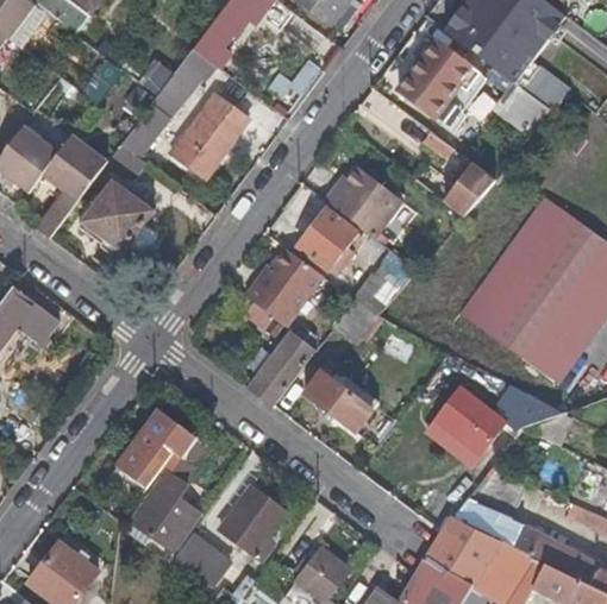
[(30,0),(0,0),(0,33),(7,39),(19,48),(47,13),(30,0)]
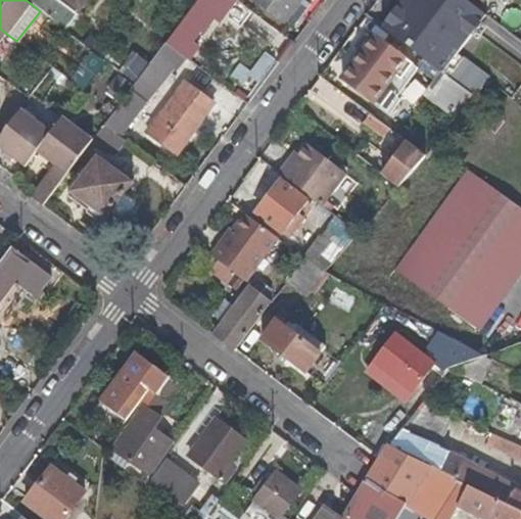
[(26,0),(40,11),(64,30),(78,11),(85,0),(26,0)]
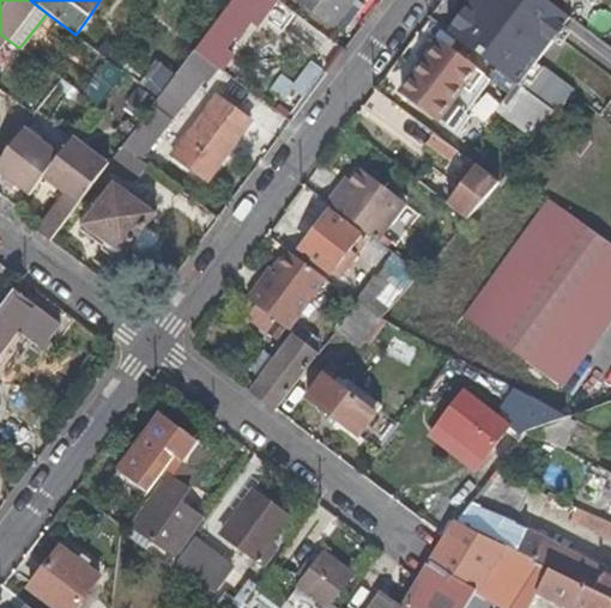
[(229,0),(193,47),(219,66),(221,68),(234,52),(225,46),(235,34),(237,37),(250,19),(256,24),(276,0),(229,0)]
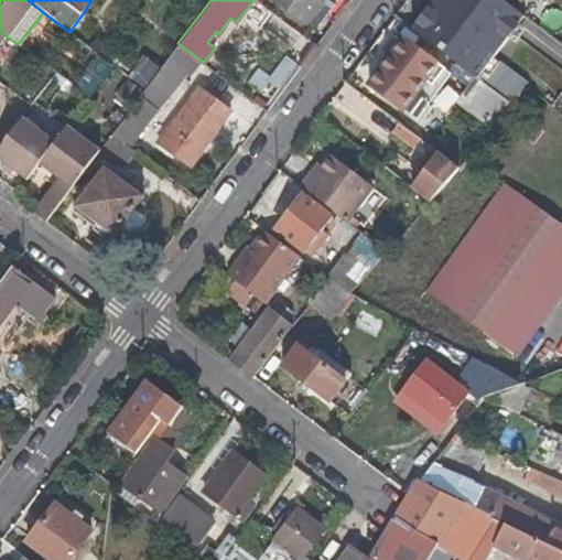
[(278,0),(307,22),(323,0),(278,0)]
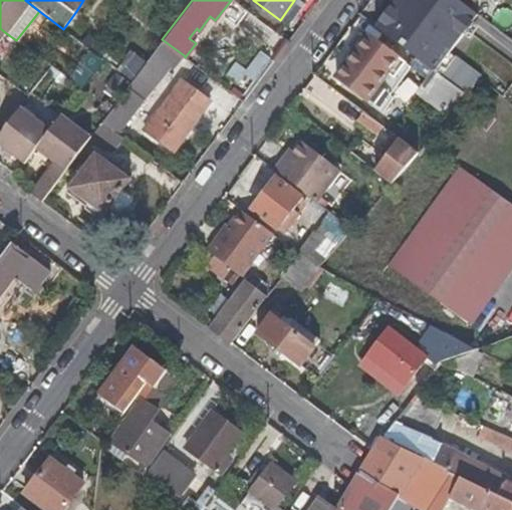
[(393,0),(374,24),(433,69),(477,12),(460,0),(393,0)]
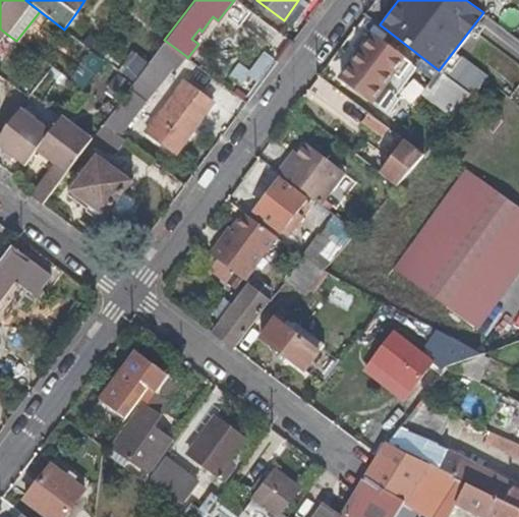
[(482,0),(498,11),(505,2),(508,4),(511,0),(482,0)]
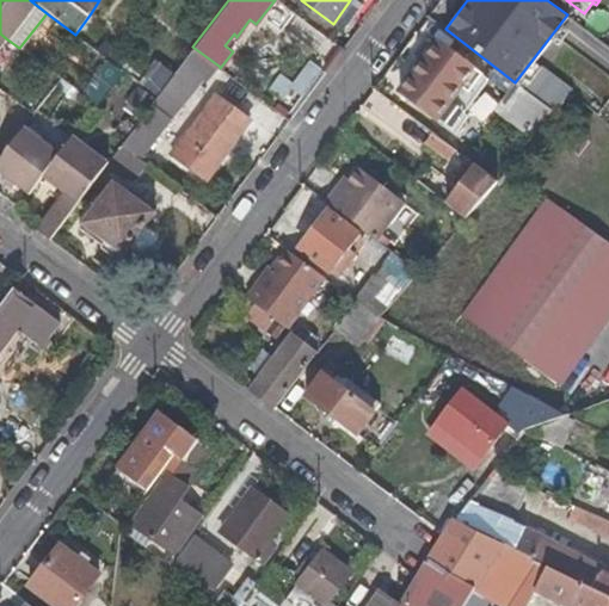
[(471,68),(436,42),(399,91),(434,117),(471,68)]
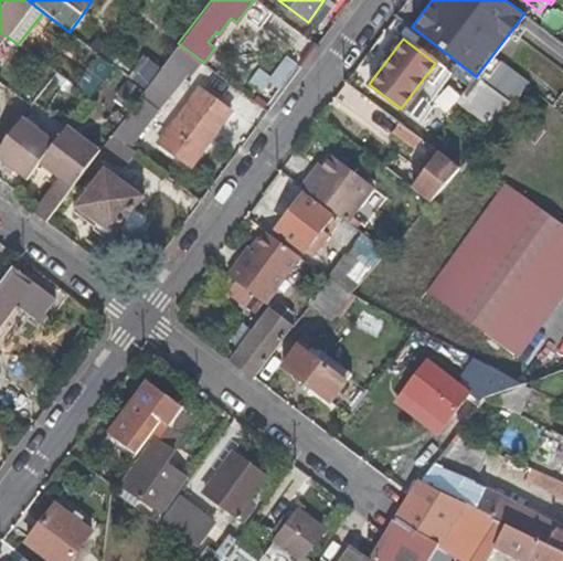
[(202,61),(178,43),(145,88),(139,96),(151,105),(170,78),(179,85),(188,72),(191,75),(202,61)]
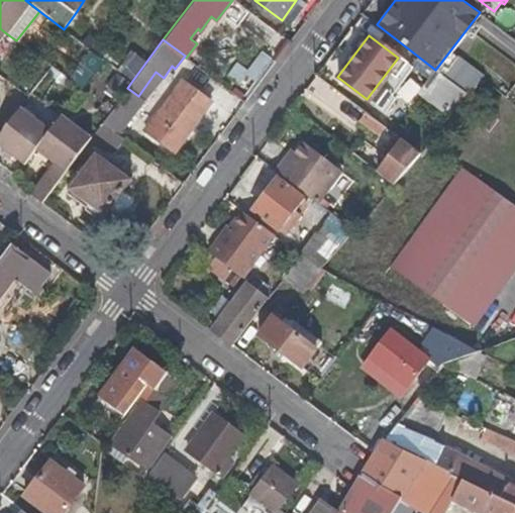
[(477,57),(472,53),(448,81),(467,94),(482,76),(502,94),(514,77),(514,65),(502,56),(501,57),(487,45),(477,57)]
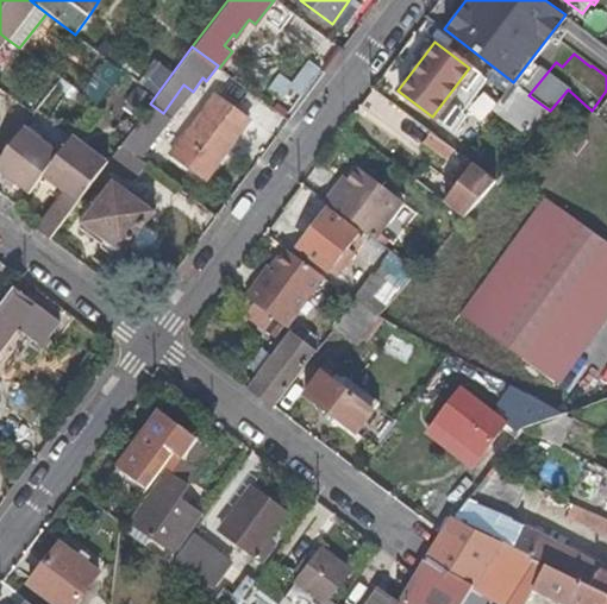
[(150,89),(166,64),(150,55),(135,79),(150,89)]
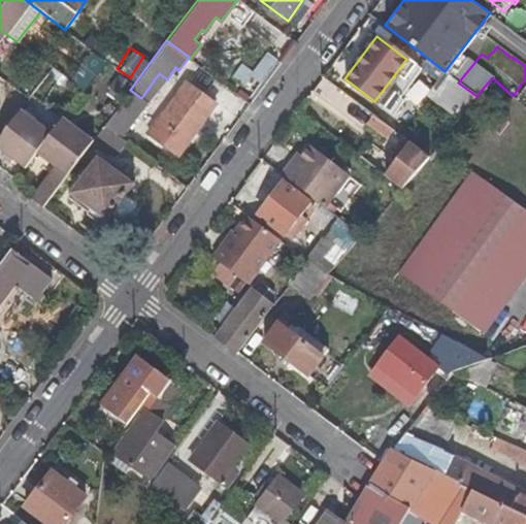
[(105,60),(94,52),(70,82),(81,91),(105,60)]
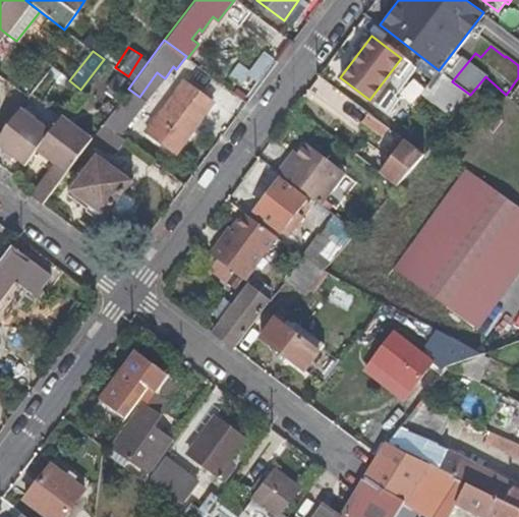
[(277,61),(264,51),(249,70),(262,79),(277,61)]
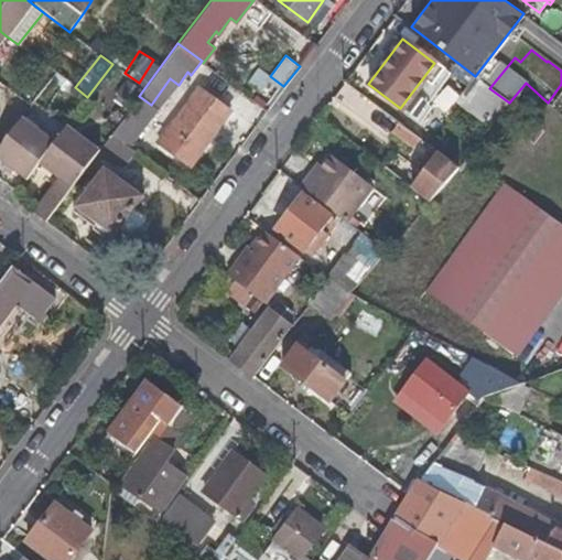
[(230,110),(198,86),(158,141),(191,164),(230,110)]
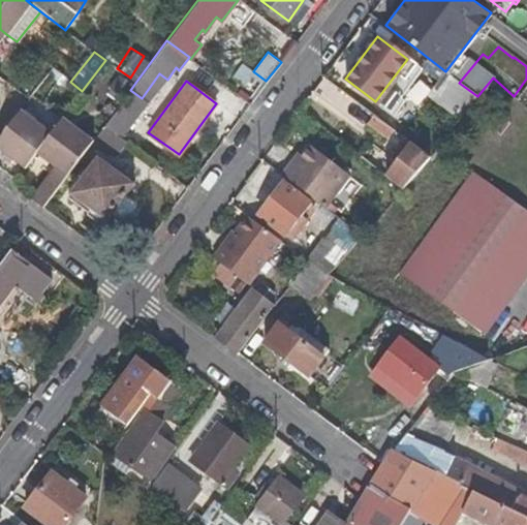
[(33,92),(28,98),(0,134),(0,149),(23,166),(35,151),(63,116),(63,115),(33,92)]
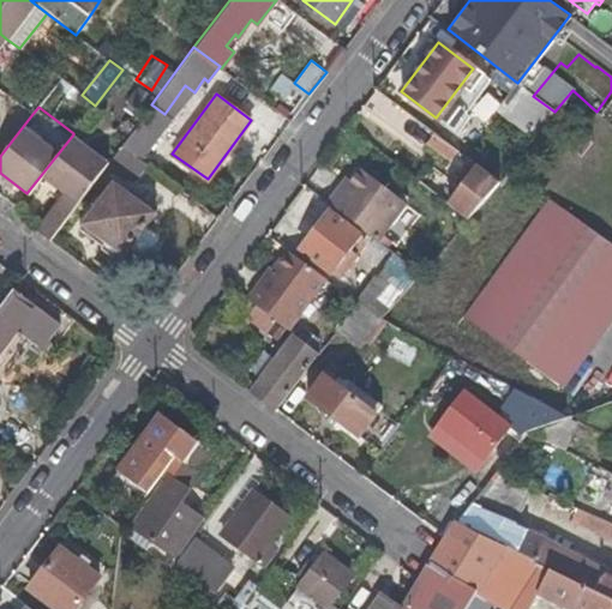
[(160,133),(141,118),(121,144),(142,158),(160,133)]
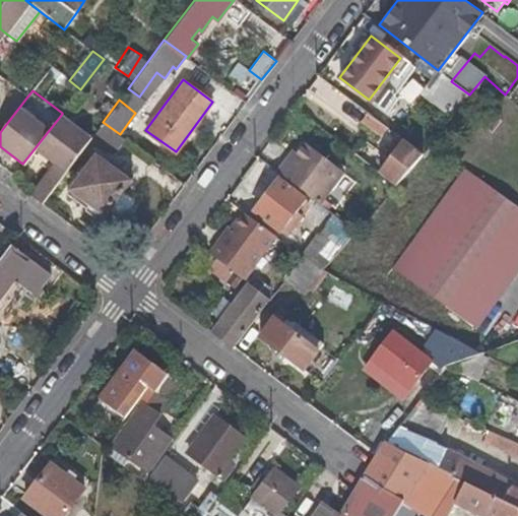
[(365,109),(359,117),(381,133),(387,126),(365,109)]
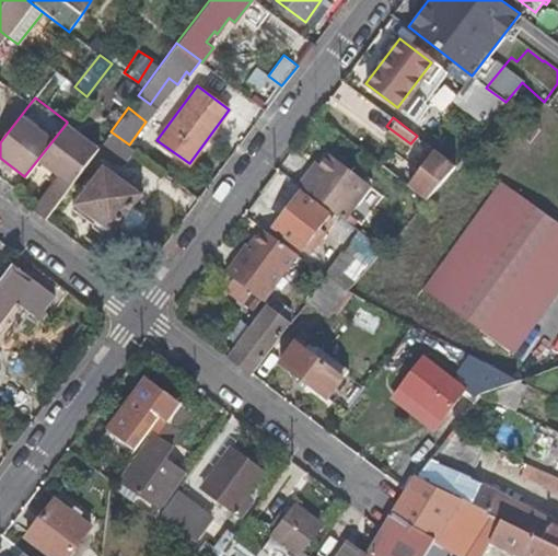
[(99,147),(67,123),(37,160),(58,175),(32,208),(45,218),(90,159),(99,147)]
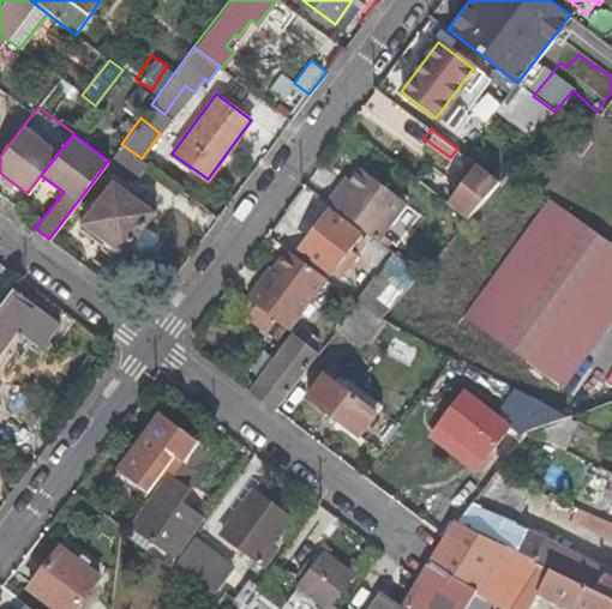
[(121,144),(108,161),(99,174),(106,180),(114,167),(136,182),(149,164),(142,158),(121,144)]
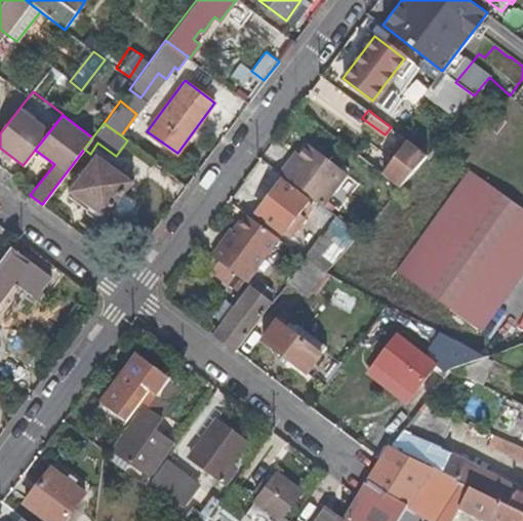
[(426,154),(408,141),(383,172),(398,185),(426,154)]
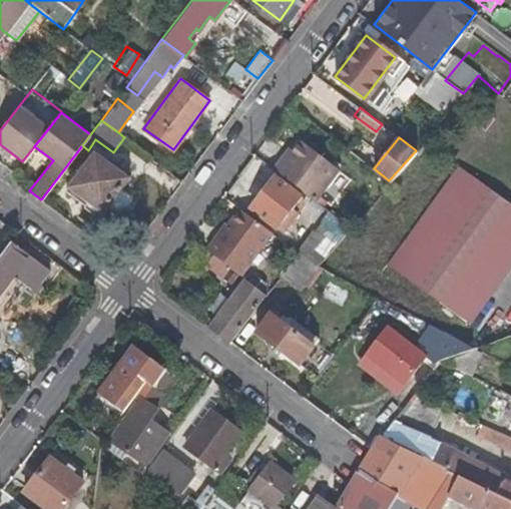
[(286,158),(282,155),(273,167),(315,199),(339,168),(300,139),(296,145),(286,158)]
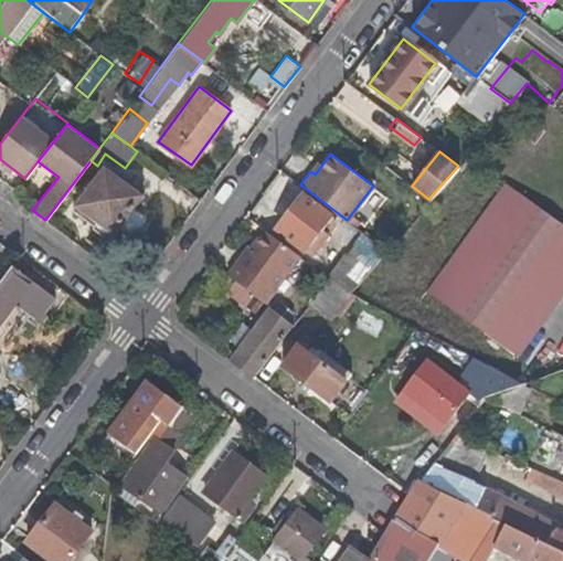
[(326,160),(321,157),(310,171),(315,175),(326,160)]
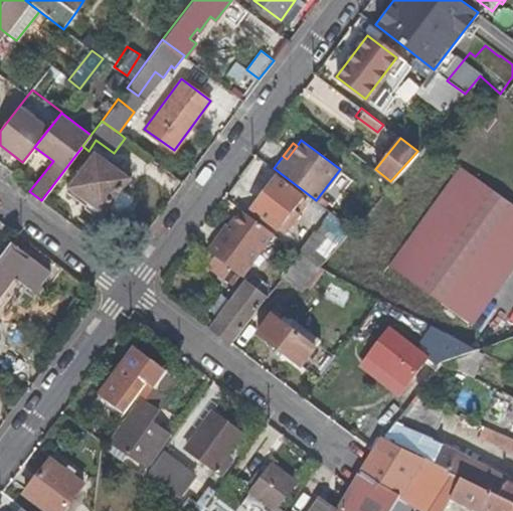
[(130,178),(95,153),(67,188),(103,214),(130,178)]
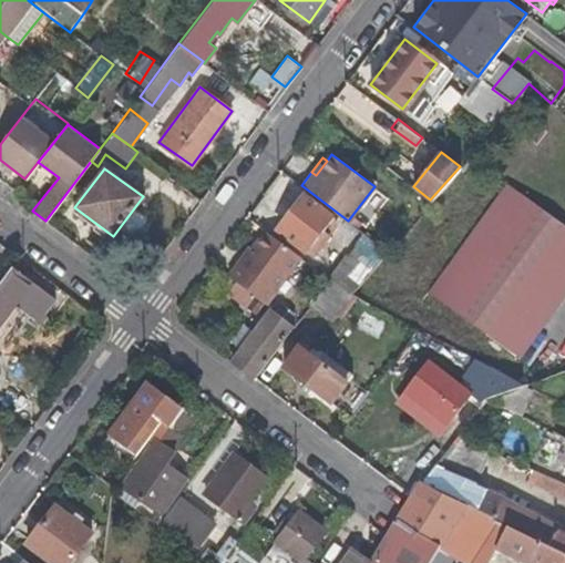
[(564,288),(564,219),(507,177),(427,286),(516,354),(564,288)]
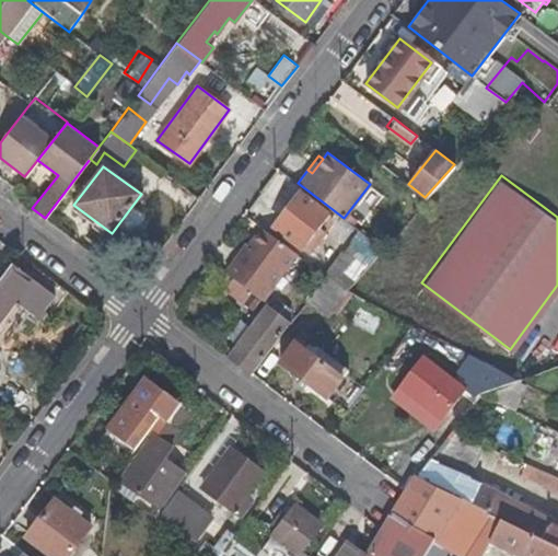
[(329,212),(300,190),(272,227),(303,250),(329,212)]
